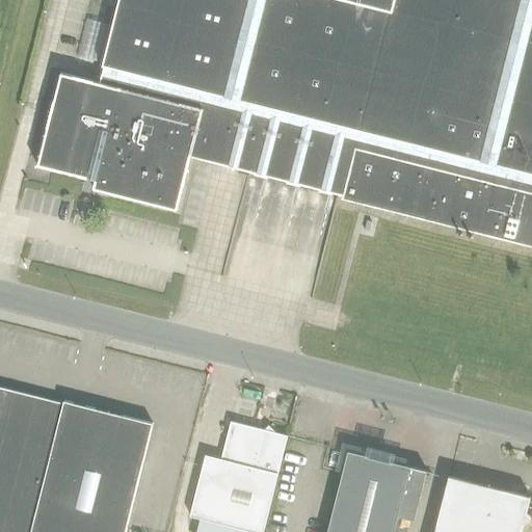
[(60,73),(50,114),(37,165),(95,180),(92,189),(177,210),(190,157),(342,194),(342,198),(531,246),(531,0),(118,0),(99,82),(60,73)]
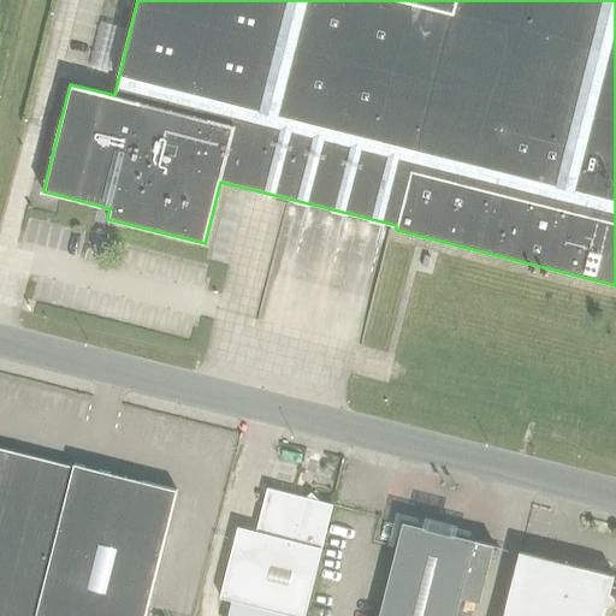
[(0,615),(144,615),(177,491),(73,465),(73,467),(0,448),(0,615)]
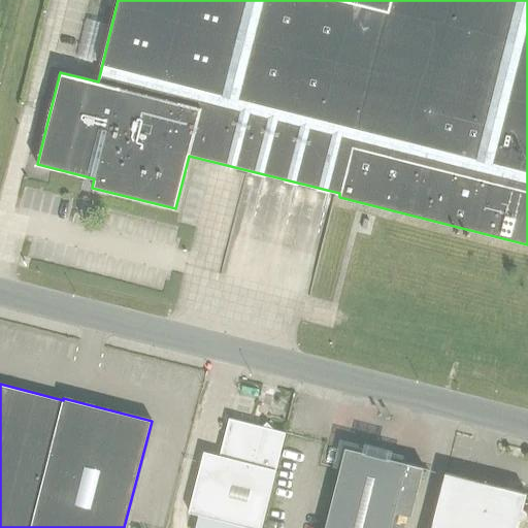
[(250,527),(261,527),(285,433),(274,430),(266,423),(262,427),(229,419),(220,456),(203,452),(189,513),(250,527)]
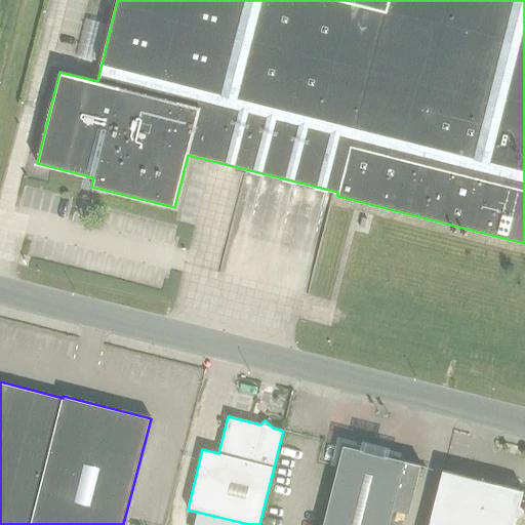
[(408,515),(420,465),(344,445),(322,524),(388,524),(392,511),(408,515)]
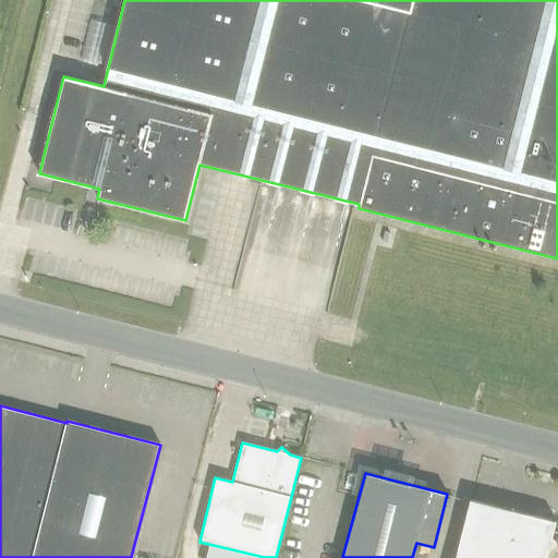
[(553,538),(553,537),(556,522),(471,500),(456,557),(546,557),(549,549),(550,549),(552,549),(553,549),(554,548),(555,547),(556,546),(556,545),(556,544),(556,543),(556,542),(556,541),(555,540),(554,538),(553,538)]
